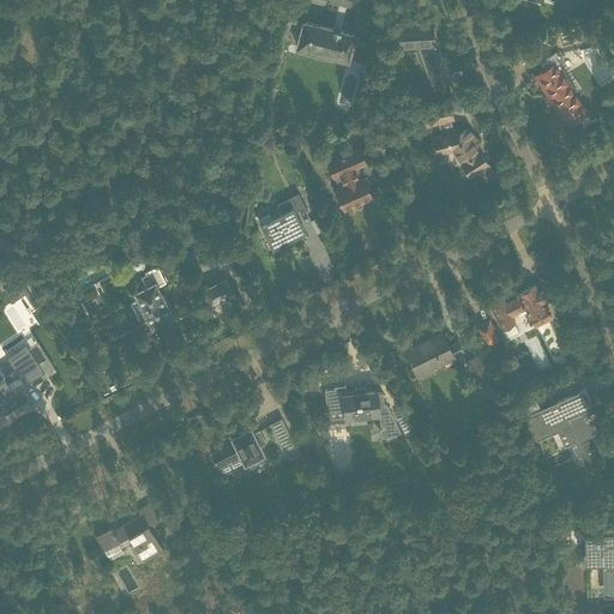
[(304,19),(300,31),(296,44),(347,59),(354,34),(341,30),(339,32),(331,31),(332,28),(304,19)]
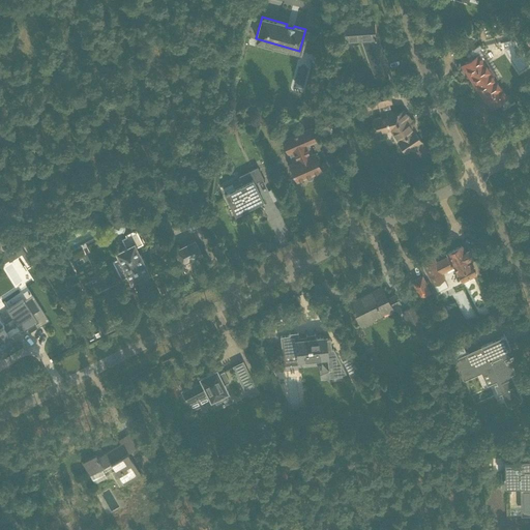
[(502,20),(482,25),(486,35),(505,29),(502,20)]
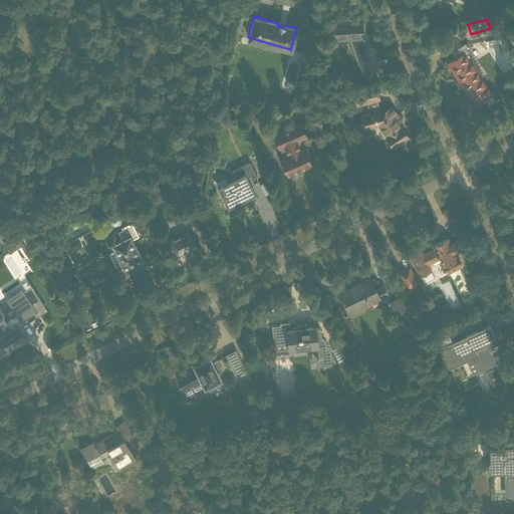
[(333,21),(334,31),(332,31),(332,33),(334,33),(334,37),(351,36),(363,72),(377,67),(366,35),(365,36),(364,33),(363,33),(363,20),(333,21)]
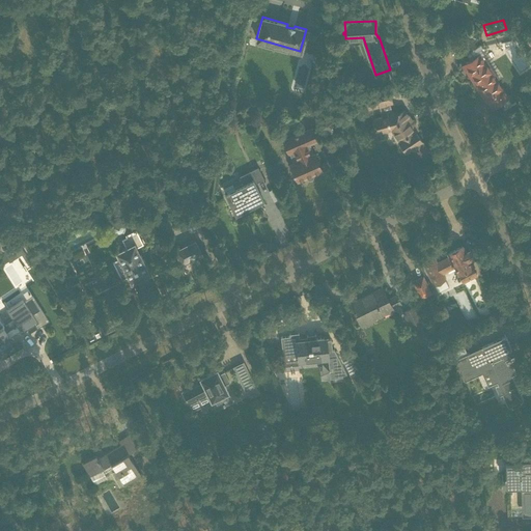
[(469,59),(462,64),(483,99),(484,96),(492,107),(499,103),(500,102),(507,98),(506,96),(500,87),(501,87),(497,81),(496,80),(495,79),(498,78),(482,54),(480,56),(478,54),(470,59),(469,59)]
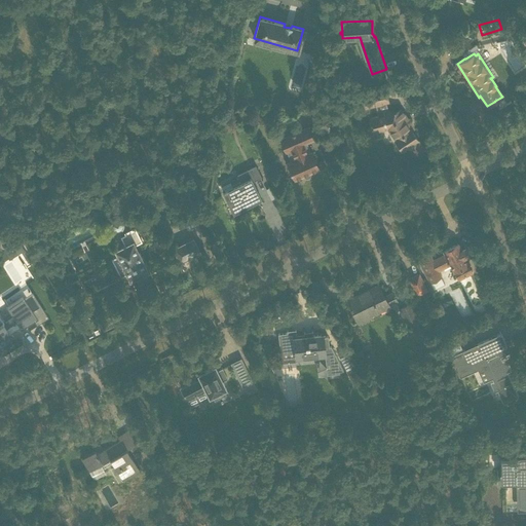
[(293,73),(294,86),(305,85),(303,72),(293,73)]
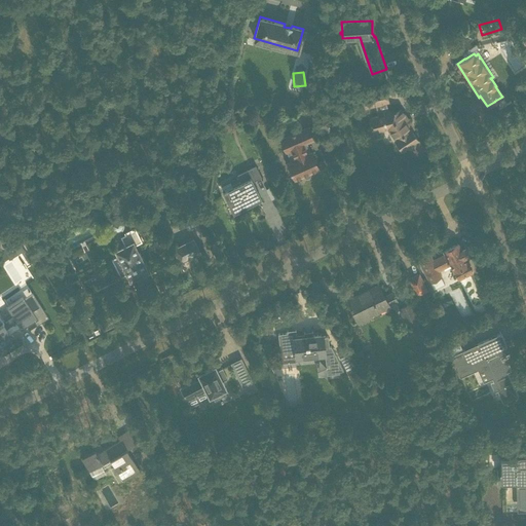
[(384,87),(375,90),(363,94),(366,107),(388,100),(384,87)]
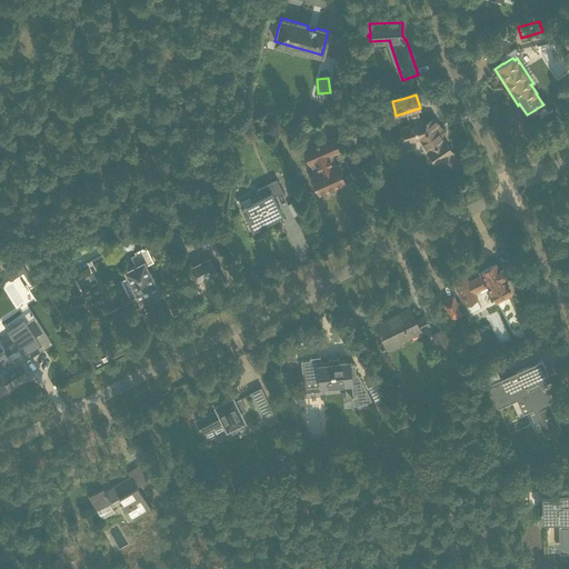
[(421,120),(416,123),(400,128),(405,141),(419,137),(437,161),(445,156),(451,166),(460,159),(446,139),(448,137),(433,117),(425,123),(421,120)]
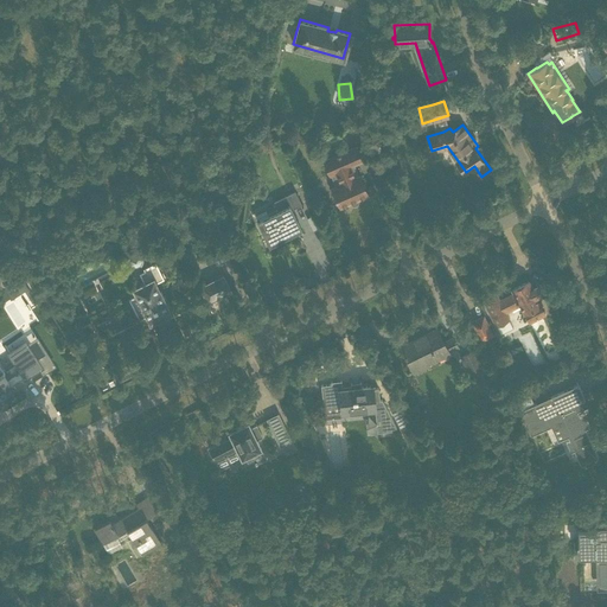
[(356,177),(350,165),(362,160),(356,146),(324,160),(330,174),(336,172),(340,184),(331,187),(339,206),(349,203),(350,204),(352,205),(355,205),(357,205),(358,203),(358,200),(358,198),(368,195),(359,176),(356,177)]
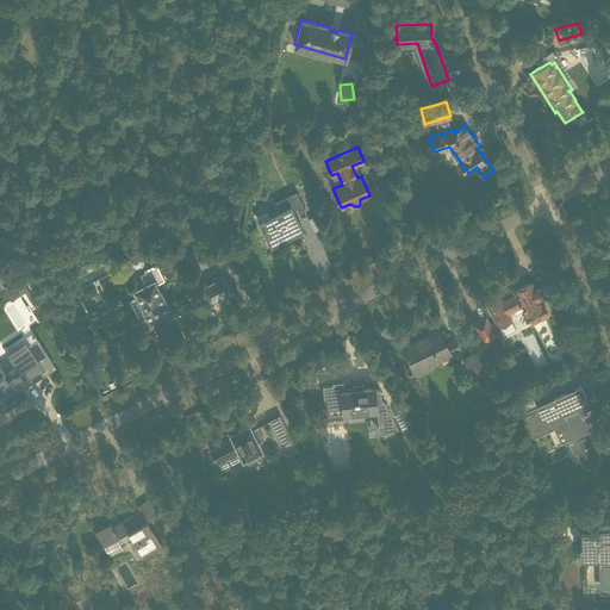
[(269,217),(259,222),(261,226),(265,236),(271,247),(275,244),(294,235),(303,230),(302,228),(293,210),(304,205),(297,191),(274,204),(278,210),(268,215),(269,217)]
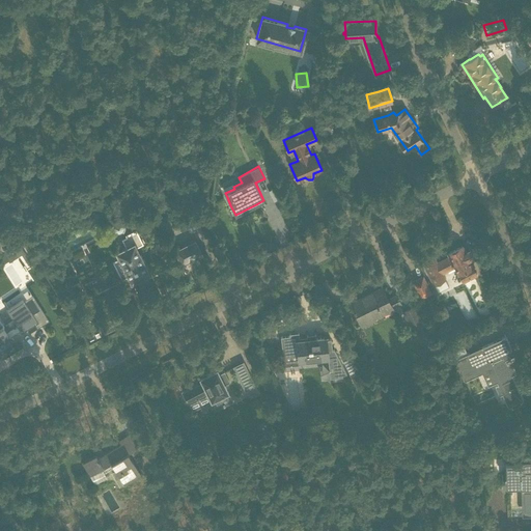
[(269,191),(275,199),(278,197),(272,189),(269,191)]
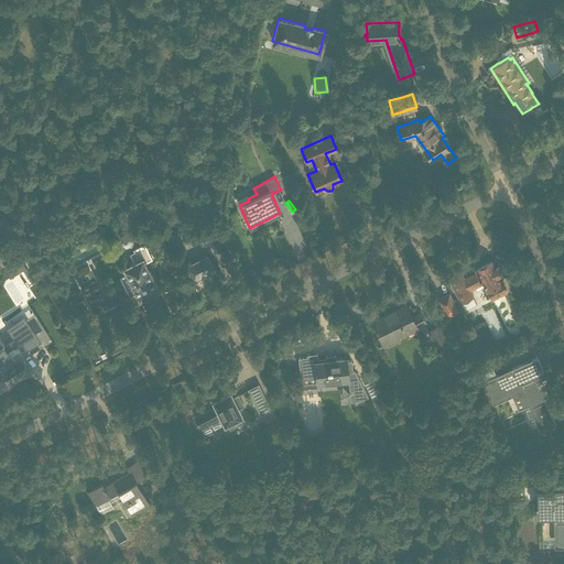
[(140,299),(141,297),(141,296),(156,290),(158,289),(152,277),(153,275),(150,270),(149,270),(144,262),(152,258),(144,242),(133,248),(134,250),(129,252),(134,262),(126,267),(126,266),(125,267),(127,272),(119,277),(129,296),(138,292),(140,299)]
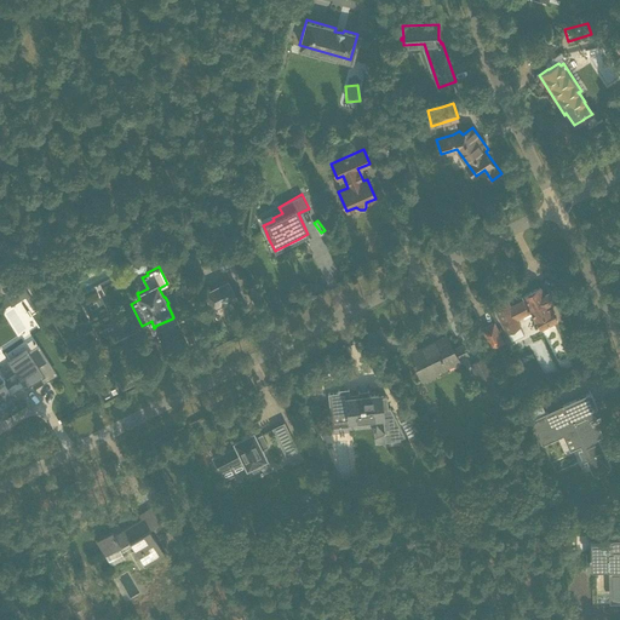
[(212,305),(212,308),(220,303),(222,305),(228,302),(228,300),(235,296),(234,294),(228,283),(229,283),(228,281),(205,293),(206,294),(212,305)]
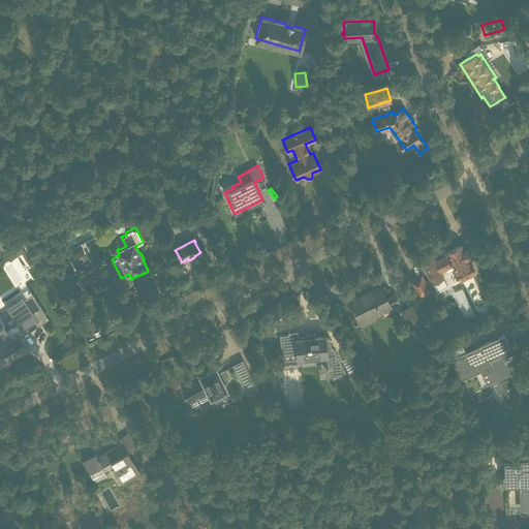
[(11,246),(17,255),(23,252),(23,251),(18,242),(11,246)]
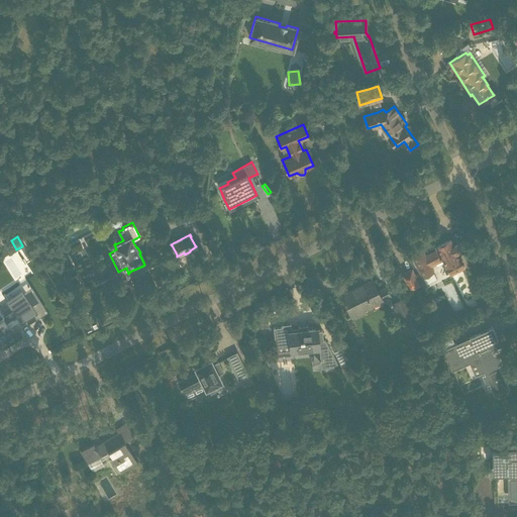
[(450,273),(454,271),(463,267),(456,251),(460,249),(457,242),(453,245),(450,239),(436,246),(437,248),(425,255),(422,249),(411,254),(422,277),(433,271),(430,266),(442,259),(450,273)]
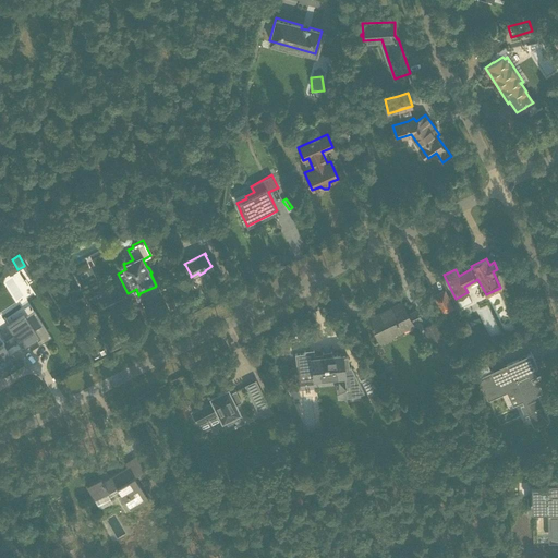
[(87,264),(73,268),(77,282),(92,278),(87,264)]
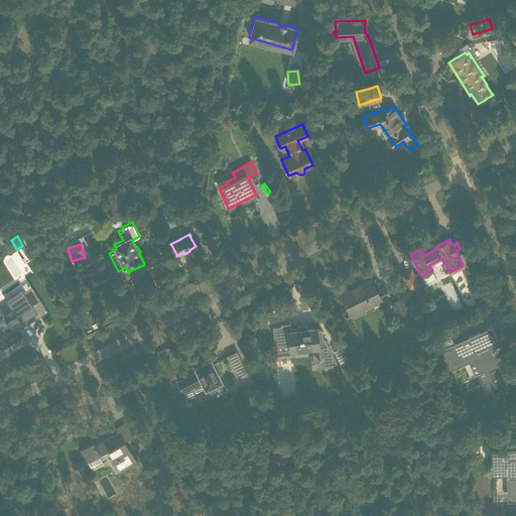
[(400,273),(408,290),(419,284),(411,268),(400,273)]
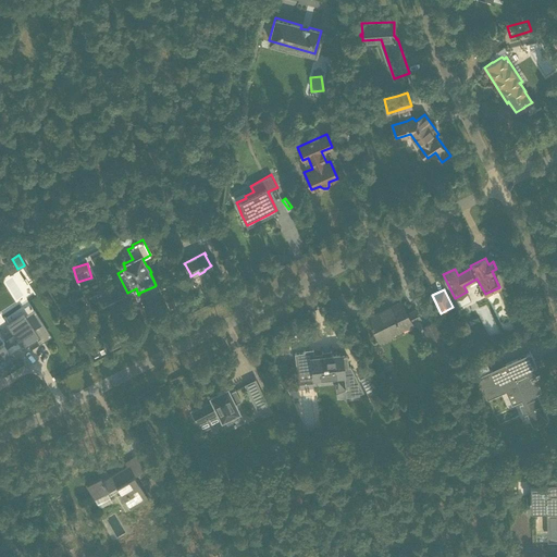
[(407,314),(407,313),(400,301),(369,317),(371,322),(370,323),(376,336),(390,330),(391,333),(411,323),(420,319),(416,310),(407,314)]
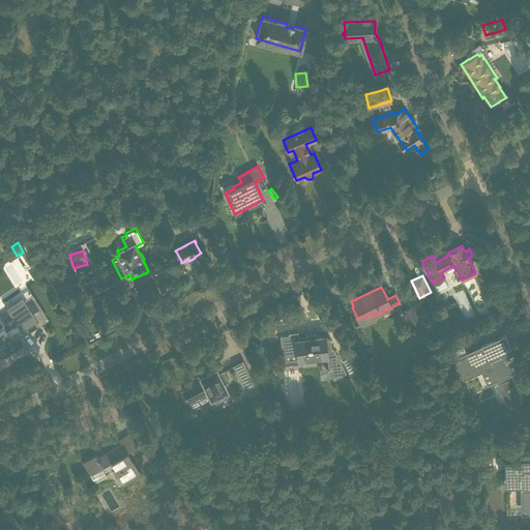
[(0,351),(1,353),(11,347),(6,340),(6,339),(2,333),(17,324),(18,323),(22,330),(36,321),(32,316),(32,315),(23,300),(9,308),(8,308),(9,311),(10,311),(13,317),(12,318),(3,323),(2,324),(1,323),(0,321),(0,351)]
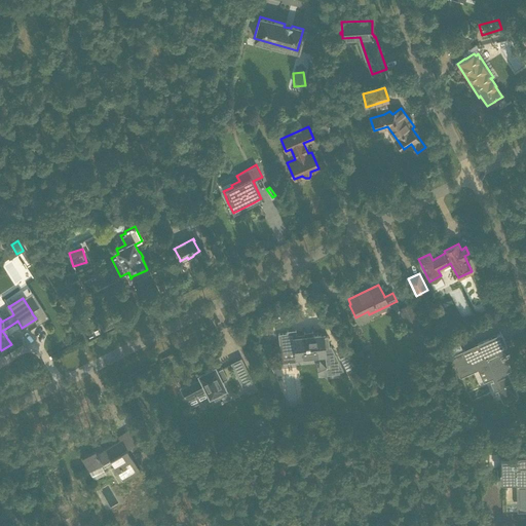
[(408,325),(418,320),(411,304),(400,309),(408,325)]
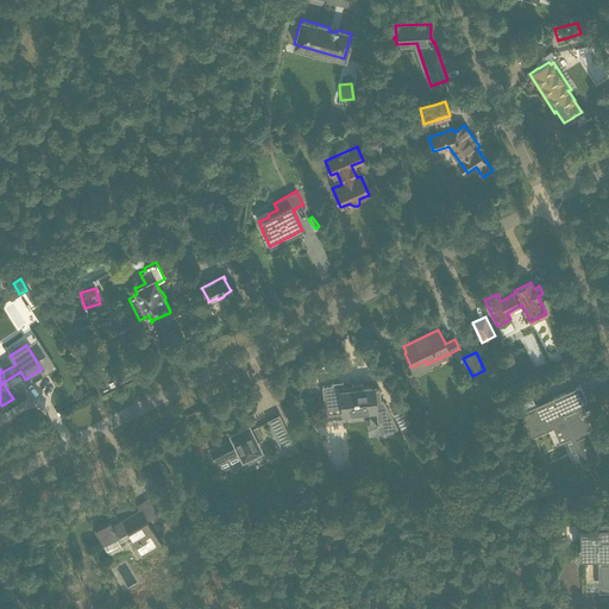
[(318,384),(315,366),(301,369),(303,387),(318,384)]
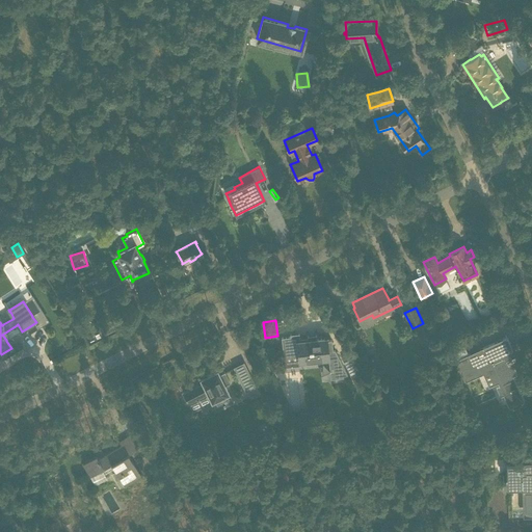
[(297,336),(282,338),(283,348),(284,354),(298,353),(299,361),(299,362),(300,362),(300,361),(328,357),(331,379),(348,377),(334,349),(333,350),(331,340),(327,341),(326,337),(297,341),(297,336)]
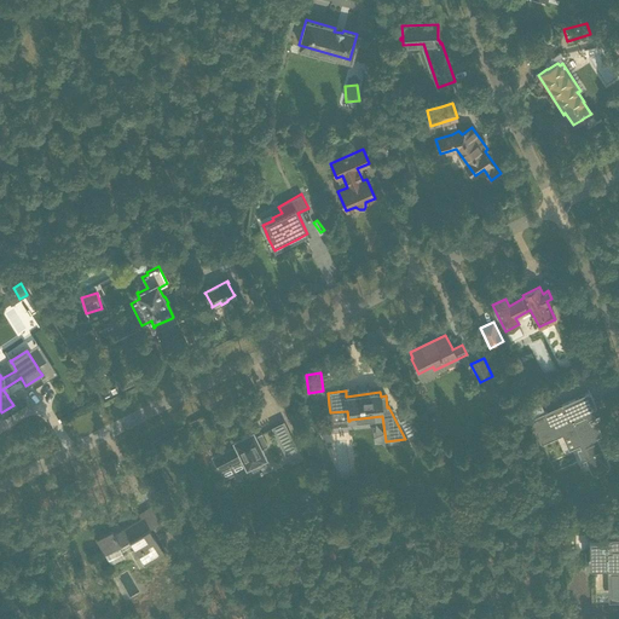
[(561,404),(566,415),(550,421),(547,411),(530,418),(539,441),(541,443),(543,443),(568,431),(572,437),(573,438),(574,438),(576,438),(580,447),(577,449),(582,460),(585,458),(593,474),(596,472),(597,475),(607,470),(606,468),(609,466),(606,458),(607,458),(606,455),(605,456),(596,437),(601,434),(596,423),(596,422),(595,422),(594,422),(588,426),(585,421),(588,421),(588,420),(588,418),(599,414),(595,405),(589,392),(561,404)]
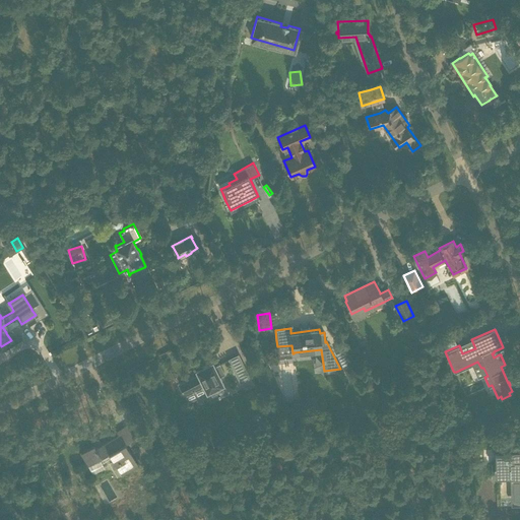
[(348,380),(355,377),(341,347),(334,350),(348,380)]
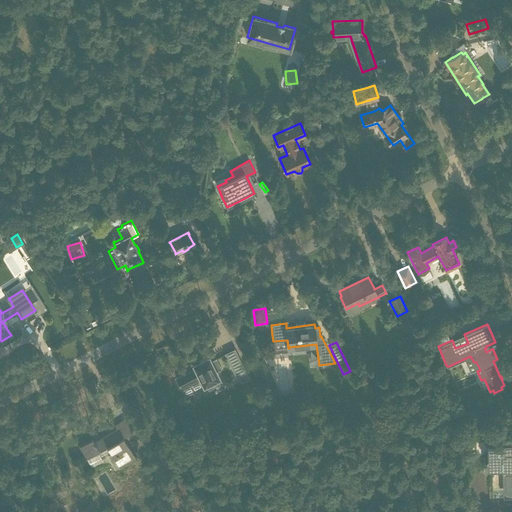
[(253,353),(257,361),(262,359),(258,351),(253,353)]
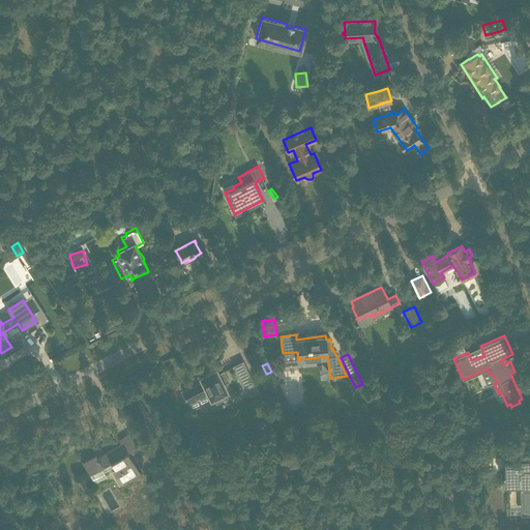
[(202,381),(182,390),(183,392),(188,402),(197,398),(199,396),(198,396),(207,392),(211,400),(215,408),(224,405),(225,404),(232,400),(224,383),(229,381),(224,370),(218,373),(216,369),(200,377),(202,381)]
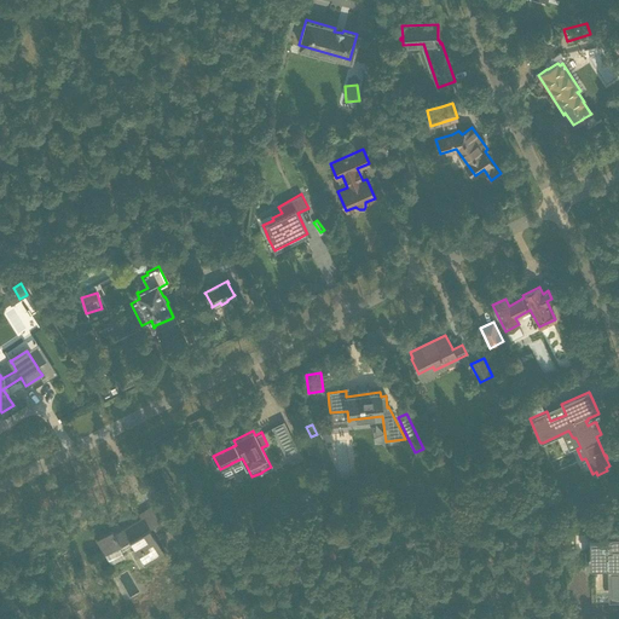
[(291,437),(279,443),(285,456),(298,449),(291,437)]
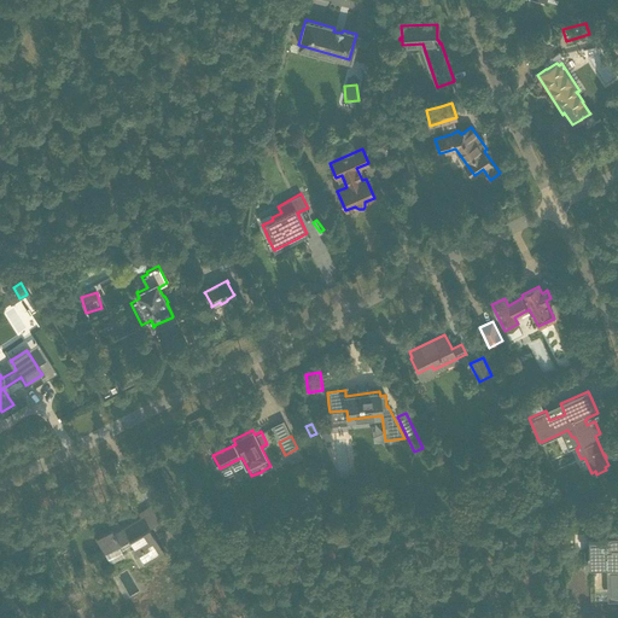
[(112,529),(97,537),(103,548),(105,553),(120,546),(122,551),(133,544),(144,564),(164,552),(150,528),(161,520),(152,506),(139,513),(141,518),(115,534),(112,529)]
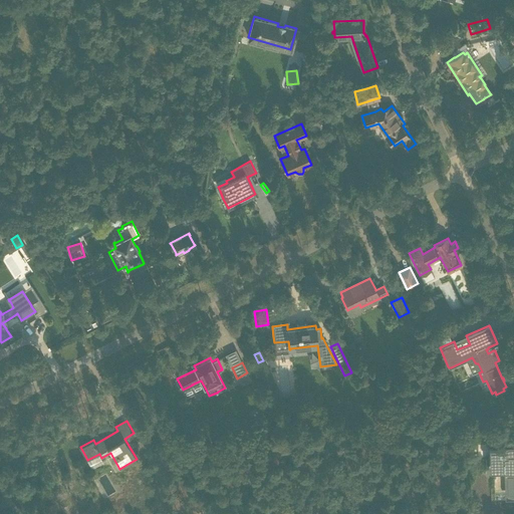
[(489,447),(488,448),(489,471),(490,471),(494,471),(494,472),(494,492),(505,492),(513,492),(513,495),(513,446),(505,447),(489,447)]
